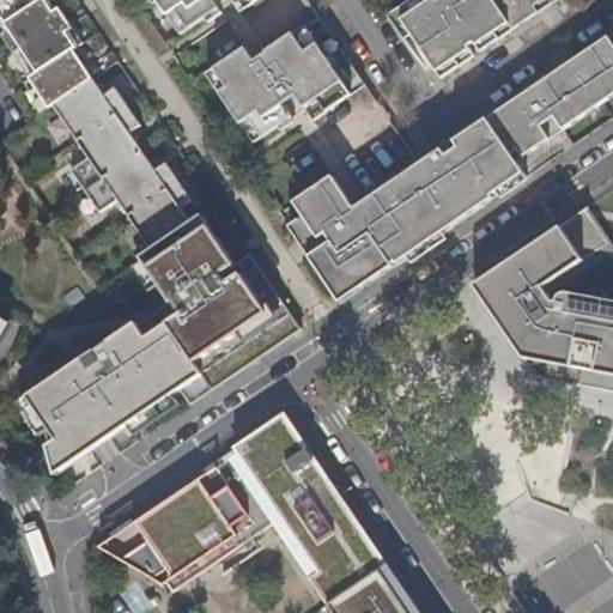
[(0,0),(0,37),(41,96),(32,102),(40,113),(76,163),(66,170),(95,212),(114,199),(150,250),(138,259),(168,303),(133,327),(132,325),(24,398),(54,441),(44,447),(61,471),(176,388),(188,404),(297,327),(248,255),(232,265),(200,217),(190,223),(181,207),(189,201),(164,164),(156,170),(129,132),(138,126),(113,89),(103,96),(92,78),(86,83),(74,66),(80,62),(72,49),(83,43),(72,28),(67,31),(53,11),(59,7),(53,0),(0,0)]
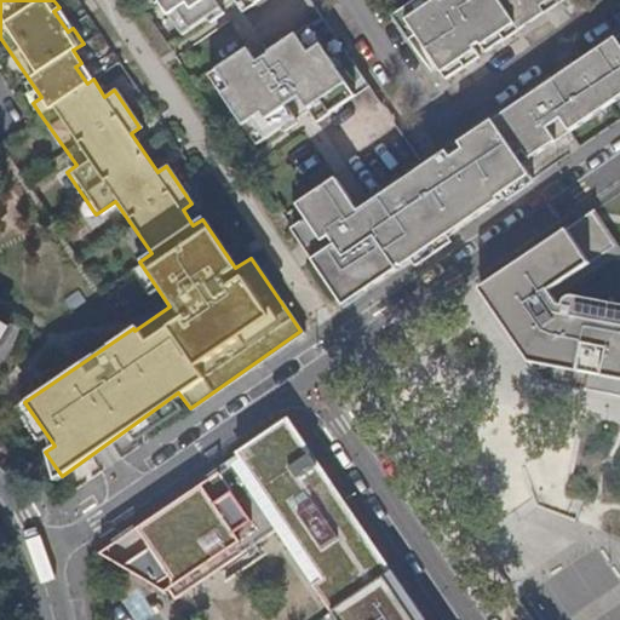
[(159,0),(182,32),(206,15),(210,19),(223,10),(220,6),(228,0),(234,0),(240,10),(253,0),(159,0)]
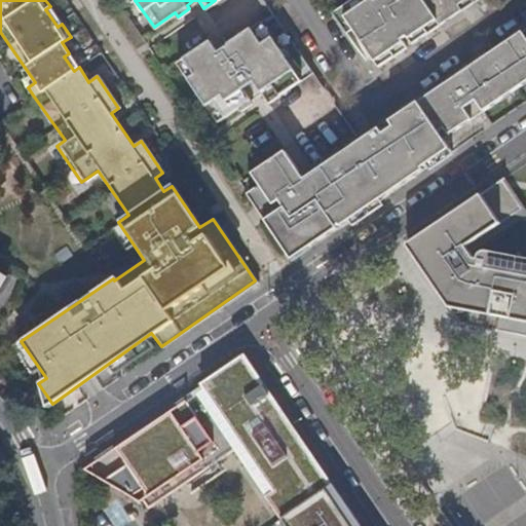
[(349,0),(332,11),(345,32),(351,28),(377,66),(406,46),(401,38),(406,35),(411,43),(475,0),(349,0)]
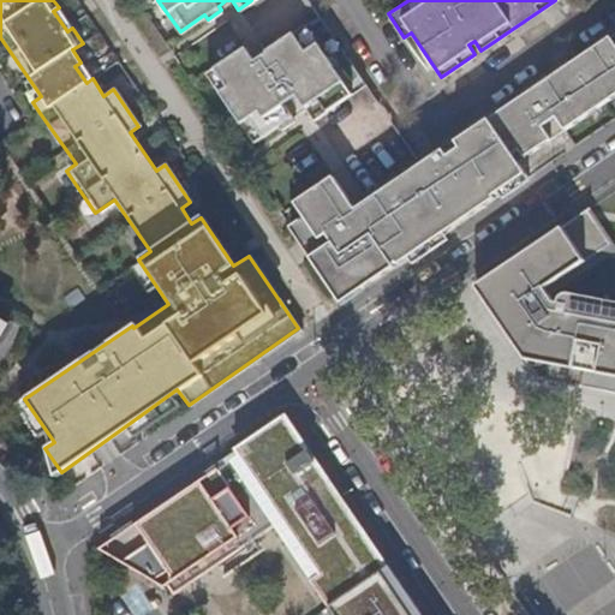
[(59,7),(53,11),(67,31),(72,28),(59,7)]
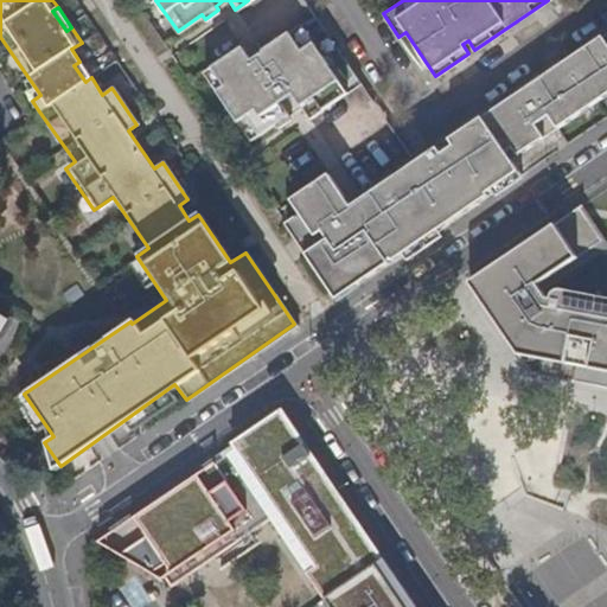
[(242,45),(204,70),(250,139),(300,106),(308,119),(360,82),(314,14),(250,57),(242,45)]
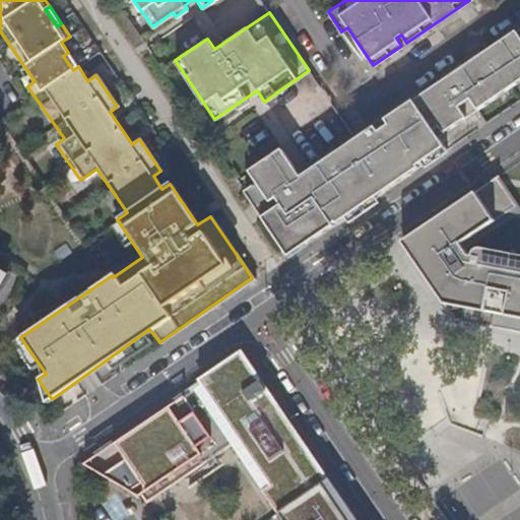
[(377,130),(374,125),(300,175),(281,146),(248,169),(257,182),(244,190),(262,216),(287,254),(447,148),(438,135),(468,115),(463,108),(472,102),(477,109),(519,79),(519,26),(384,118),(388,123),(377,130)]
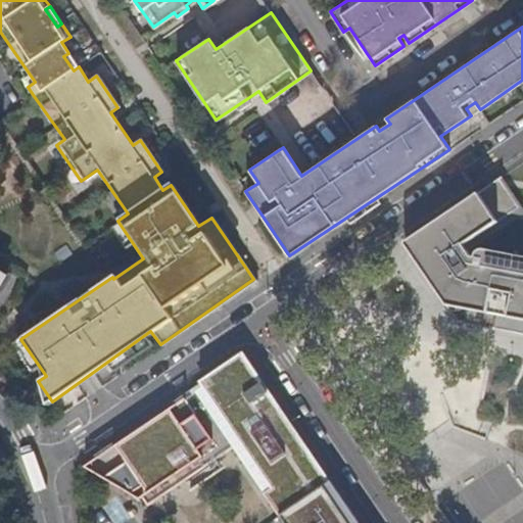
[(68,53),(63,56),(74,70),(79,66),(68,53)]
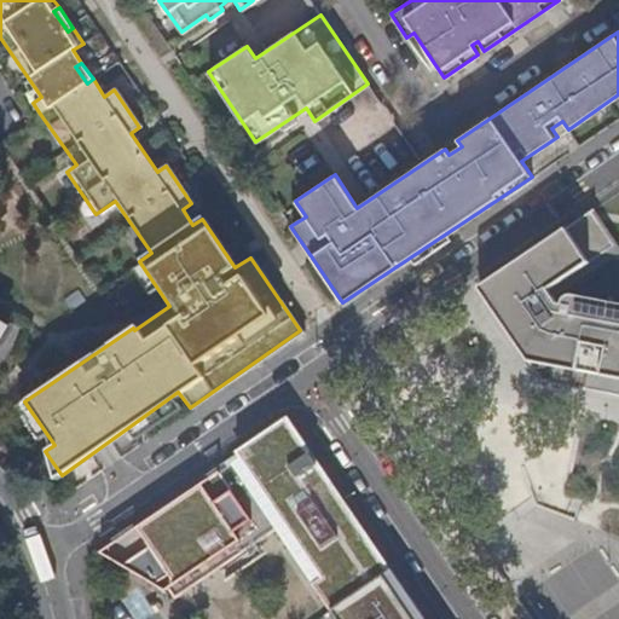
[(473,290),(528,377),(618,394),(618,306),(567,296),(559,300),(555,307),(551,306),(543,293),(585,264),(580,256),(588,252),(570,224),(473,290)]
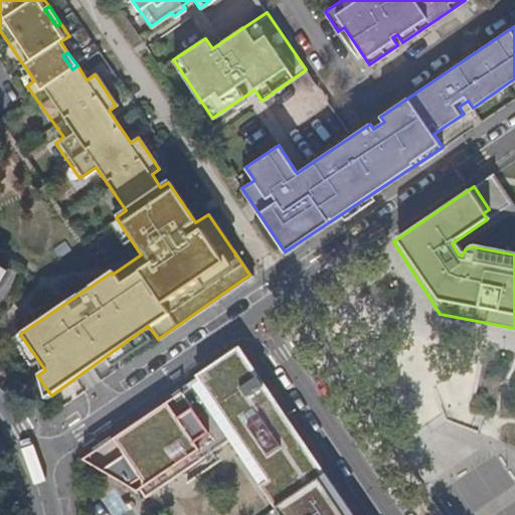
[(514,328),(440,314),(445,321),(514,334),(514,328)]
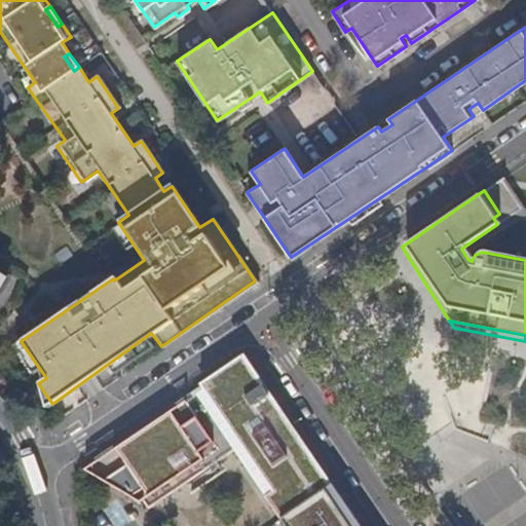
[(199,382),(202,387),(84,468),(140,501),(143,498),(147,505),(241,442),(273,489),(264,495),(279,519),(280,518),(328,485),(326,481),(328,480),(258,376),(259,376),(242,352),(199,382)]
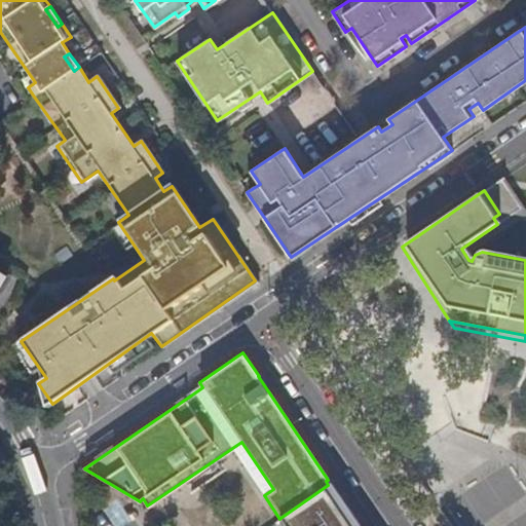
[(328,485),(280,518),(286,525),(360,525),(331,483),(328,485)]
